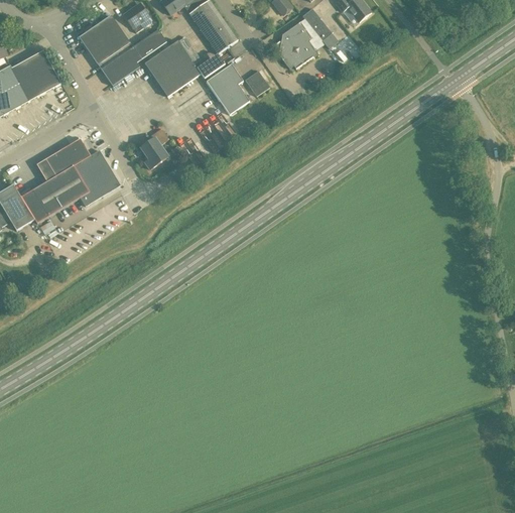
[(169,14),(182,4),(217,53),(237,39),(209,0),(159,0),(168,12),(169,14)]
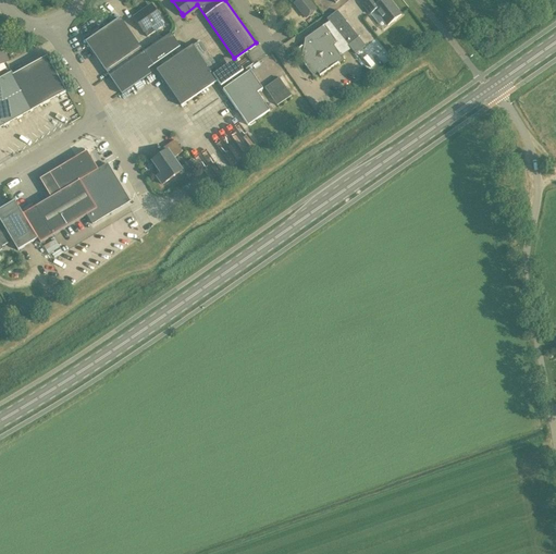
[(317,7),(311,0),(293,0),(292,1),(305,16),(317,7)]
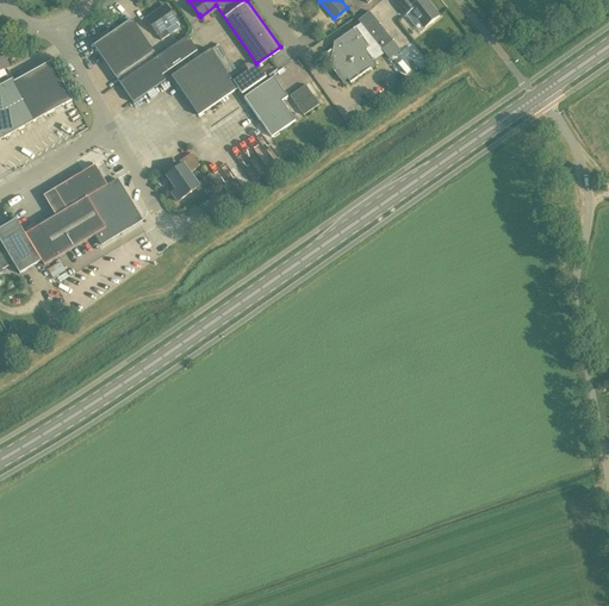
[(398,0),(396,2),(404,12),(410,8),(423,25),(439,13),(428,0),(398,0)]
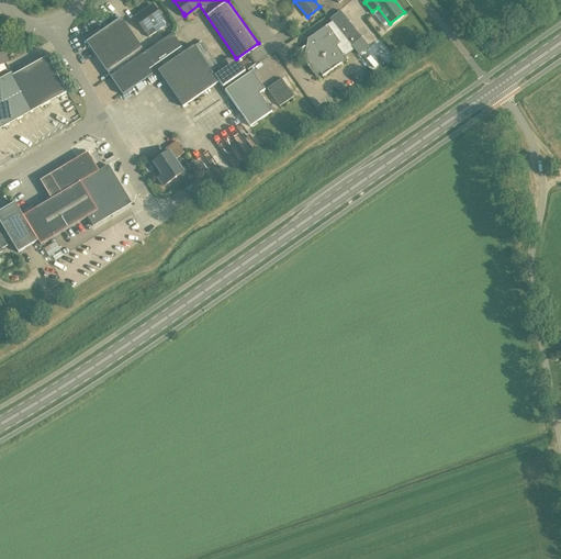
[(153,4),(149,3),(133,15),(144,30),(147,34),(164,23),(165,21),(153,4)]
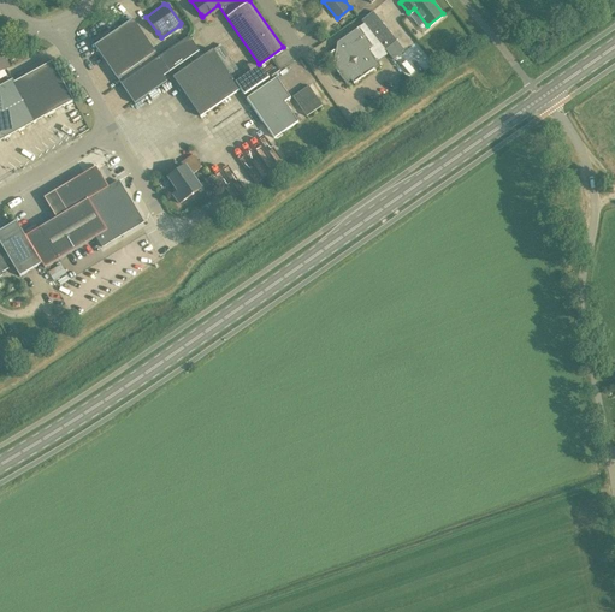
[(360,18),(383,47),(395,37),(372,9),(360,18)]
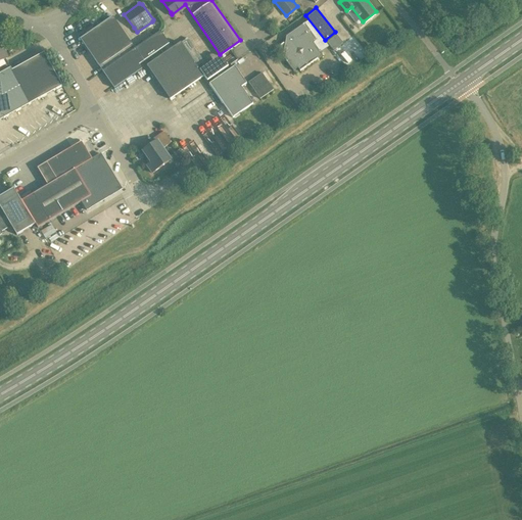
[(138,62),(142,59),(134,46),(111,14),(88,31),(85,46),(98,64),(100,62),(103,66),(101,68),(112,86),(140,66),(138,62)]
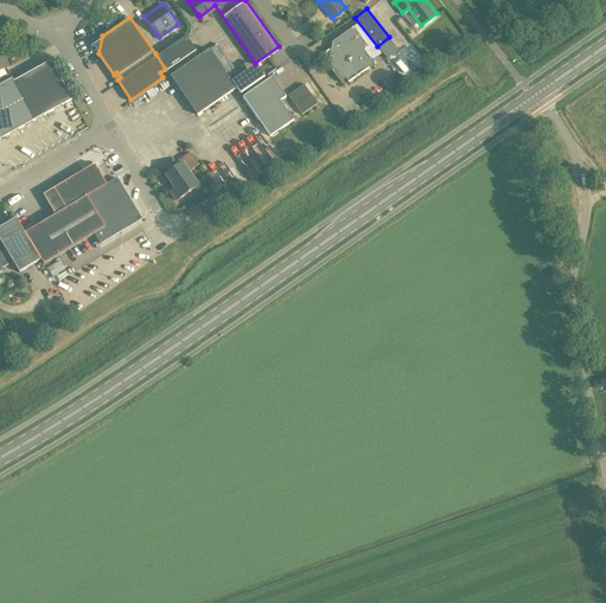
[(348,79),(372,62),(363,46),(367,44),(352,24),(331,39),(327,62),(339,79),(344,76),(348,79)]
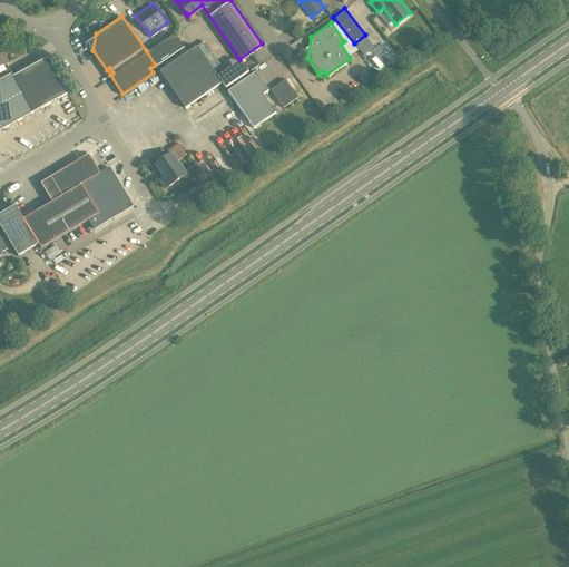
[(174,31),(146,50),(155,65),(183,45),(174,31)]
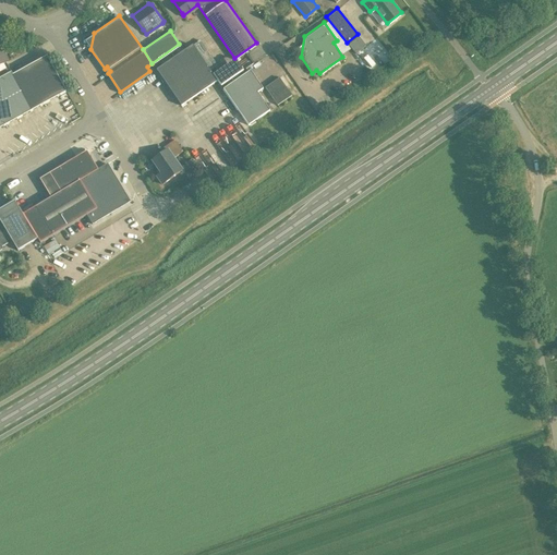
[(212,72),(219,68),(198,37),(192,43),(182,49),(156,68),(180,104),(216,79),(212,72)]
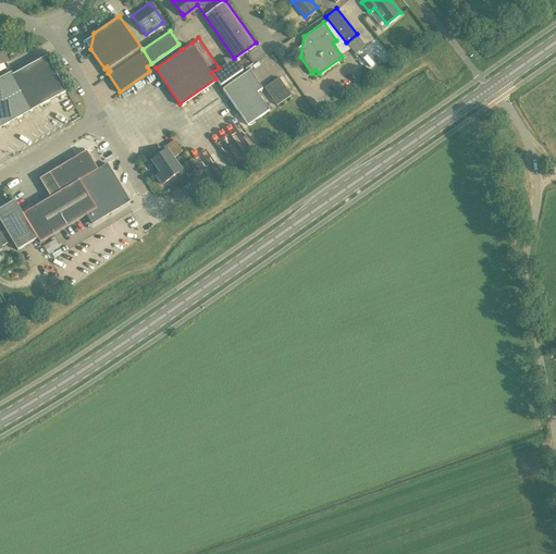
[(0,74),(10,70),(7,64),(4,63),(3,61),(7,59),(2,51),(0,52),(0,74)]
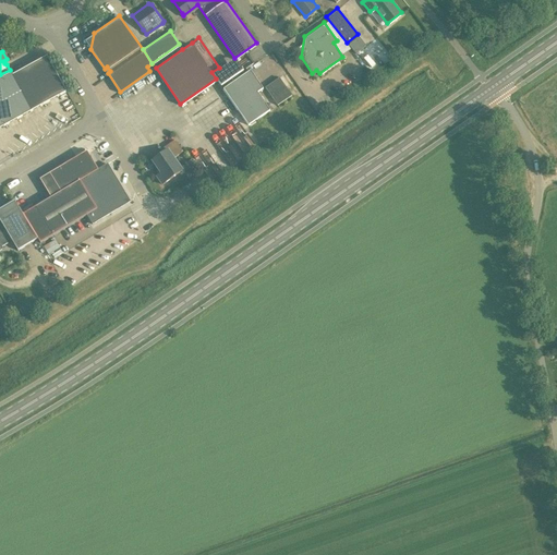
[(10,70),(0,74),(0,124),(65,89),(46,53),(11,72),(10,70)]
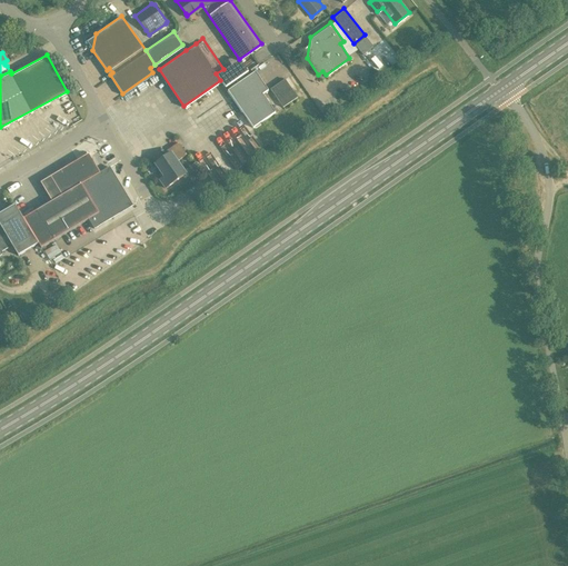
[(247,70),(239,58),(223,69),(216,73),(220,80),(225,86),(247,70)]
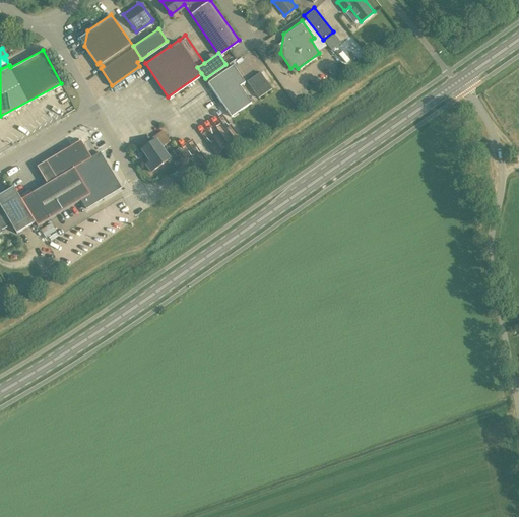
[(230,115),(251,101),(239,84),(244,80),(233,63),(207,80),(230,115)]
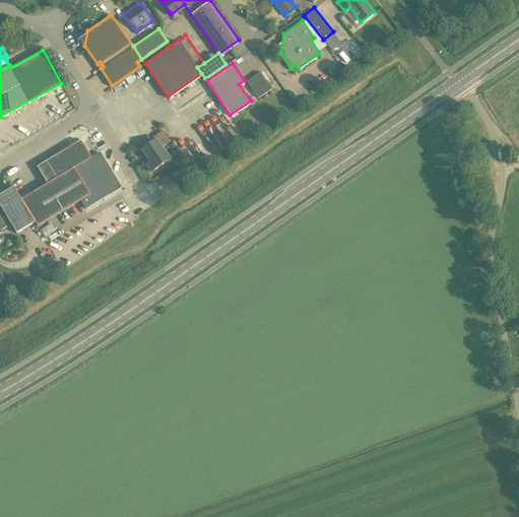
[(257,95),(270,86),(259,70),(246,79),(257,95)]
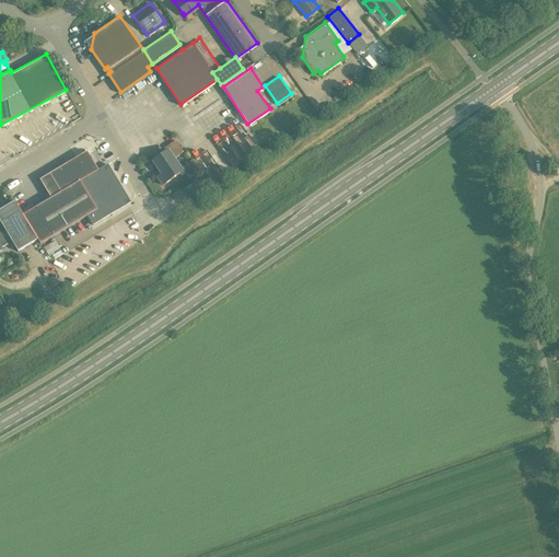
[(173,157),(183,150),(174,138),(161,148),(163,151),(151,159),(160,172),(156,174),(162,183),(182,169),(173,157)]
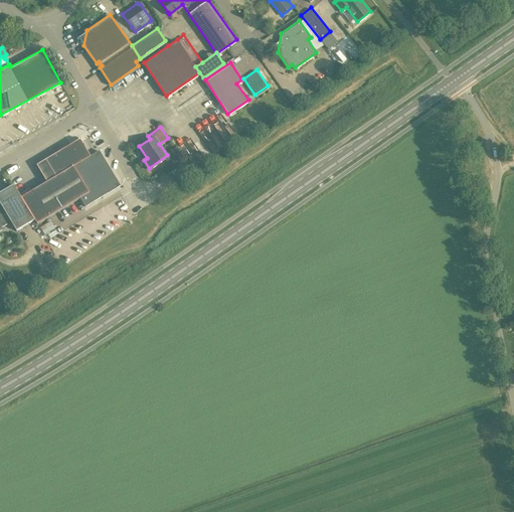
[(84,205),(119,184),(98,149),(90,154),(78,137),(35,163),(46,180),(25,193),(40,219),(79,196),(84,205)]
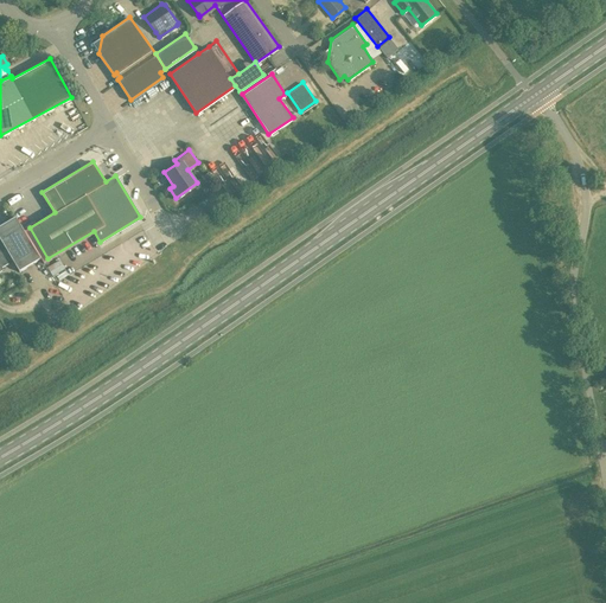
[(14,216),(0,224),(0,239),(10,256),(18,270),(39,257),(24,231),(14,216)]
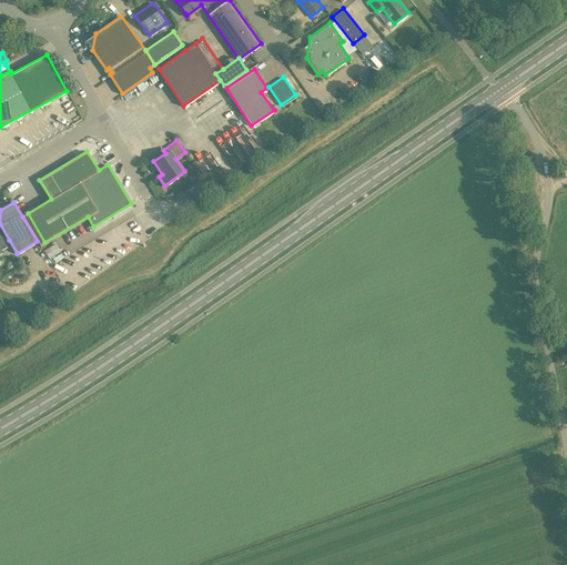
[(0,252),(2,251),(0,248),(0,244),(9,240),(0,224),(0,252)]
